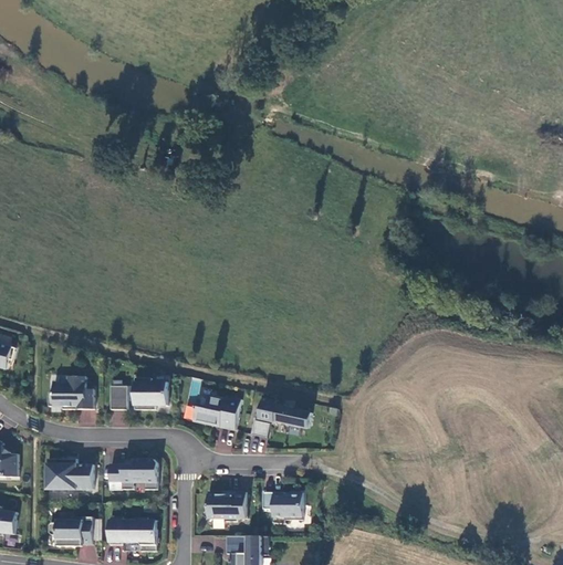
[(0,367),(3,368),(6,358),(12,361),(16,348),(0,344),(0,367)]
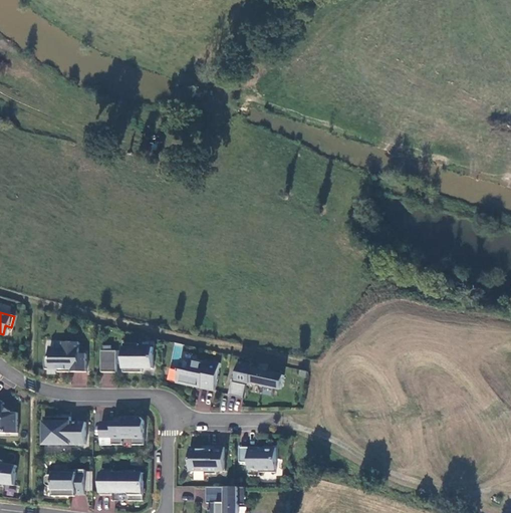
[(55,366),(55,371),(83,371),(84,353),(83,353),(77,353),(77,341),(60,341),(60,347),(47,347),(47,355),(42,355),(42,359),(42,364),(42,368),(49,368),(51,366),(55,366)]
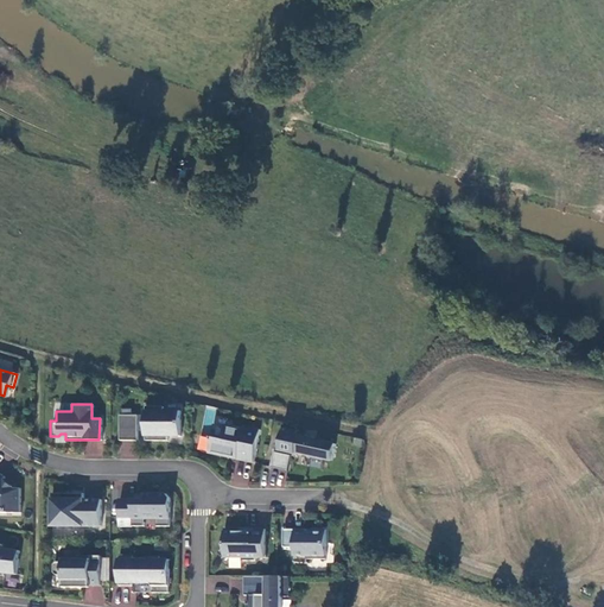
[(163,406),(144,406),(144,415),(144,425),(144,441),(166,441),(166,436),(179,436),(179,411),(163,411),(163,406)]
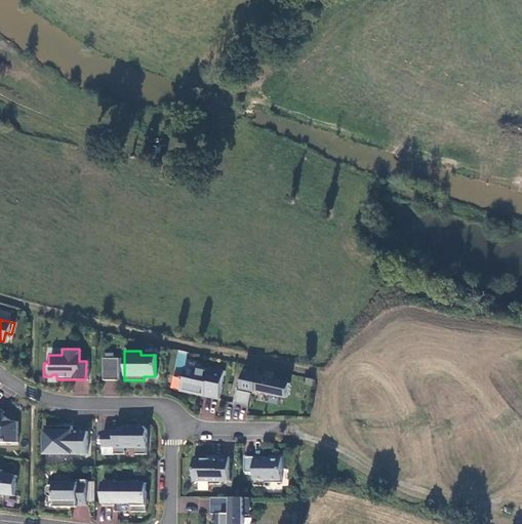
[(174,351),(173,365),(182,366),(183,352),(174,351)]
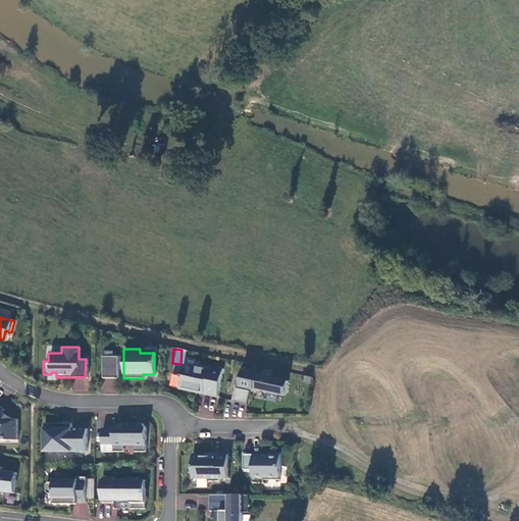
[(101,356),(101,377),(117,378),(117,365),(117,356),(101,356)]
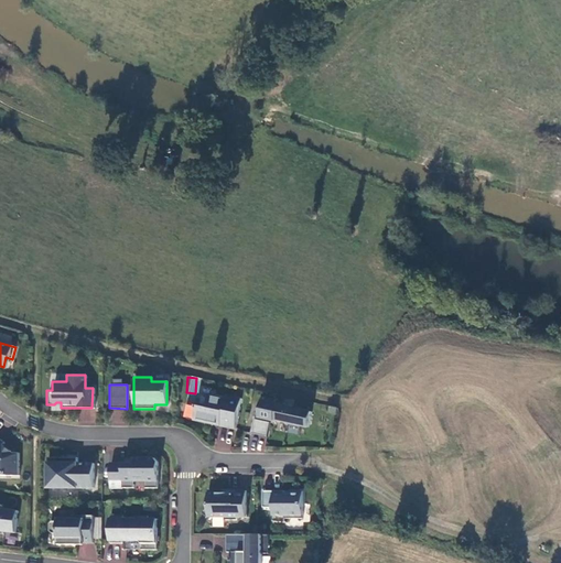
[(227,400),(197,393),(192,420),(212,424),(213,421),(218,422),(218,425),(234,429),(240,398),(228,396),(227,400)]
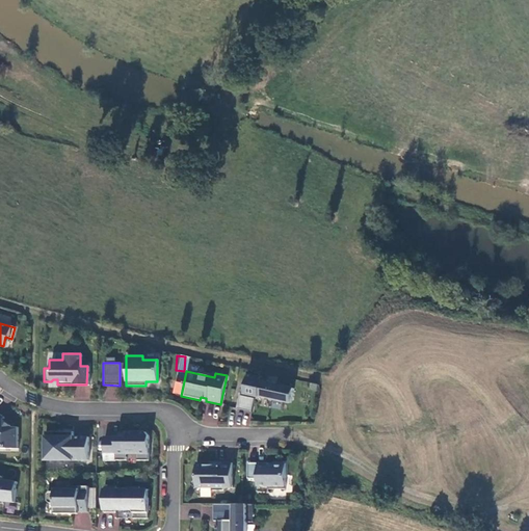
[(246,377),(243,394),(258,397),(259,396),(290,403),(293,389),(262,381),(262,380),(246,377)]
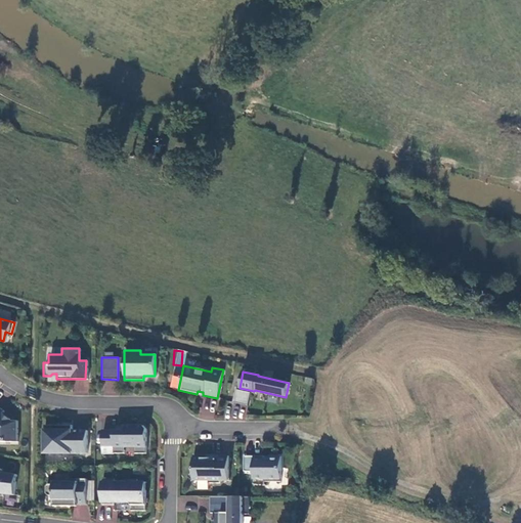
[(250,392),(234,389),(232,401),(247,404),(250,392)]
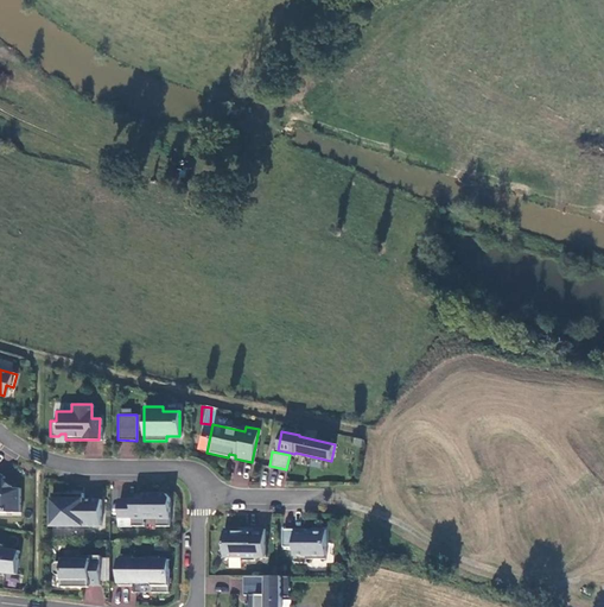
[(0,512),(18,512),(18,487),(6,487),(6,482),(1,479),(2,476),(0,474),(0,512)]
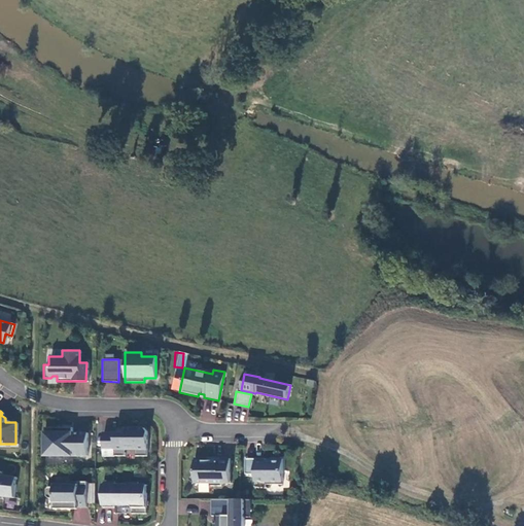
[(56,427),(43,427),(43,455),(86,456),(86,432),(71,432),(71,427),(62,427),(62,429),(56,429),(56,427)]
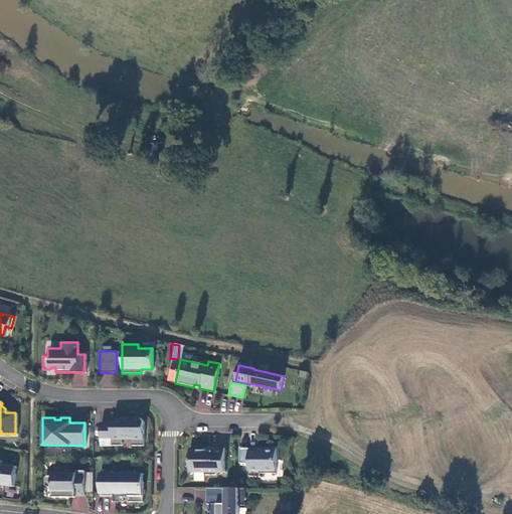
[(120,423),(100,422),(100,445),(121,446),(121,439),(131,440),(131,446),(143,446),(143,421),(140,418),(120,418),(120,423)]
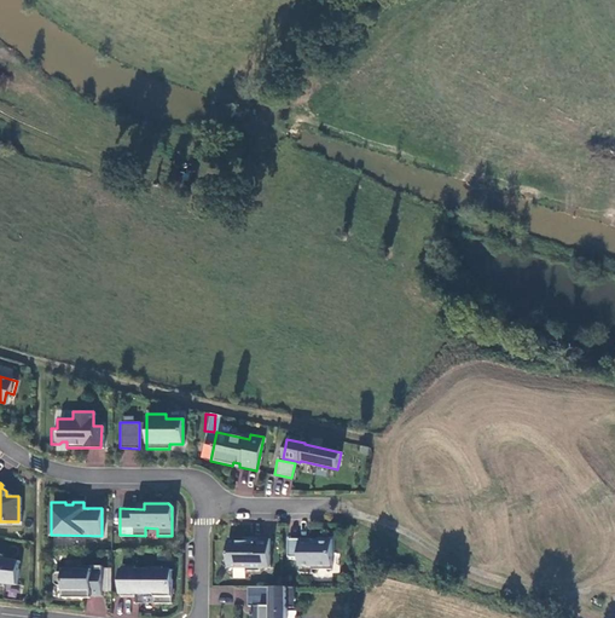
[(268,567),(268,538),(250,538),(250,541),(243,541),(243,538),(226,538),(226,555),(220,562),(227,570),(231,567),(245,567),(245,571),(257,571),(257,567),(268,567)]
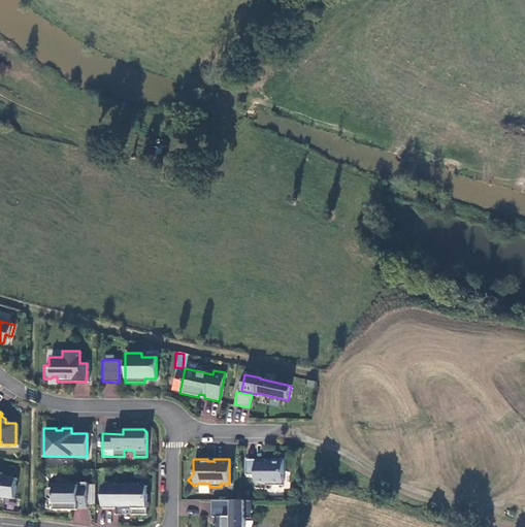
[(264,459),(243,459),(243,474),(253,474),(253,487),(264,487),(264,485),(281,485),(282,459),(269,459),(269,461),(264,461),(264,459)]
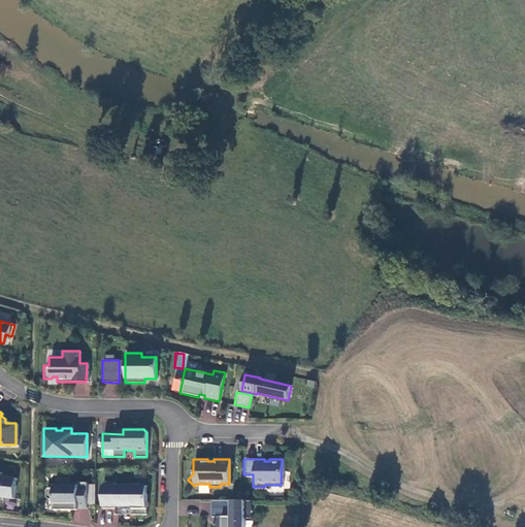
[(0,497),(13,498),(15,479),(0,476),(0,472),(0,497)]
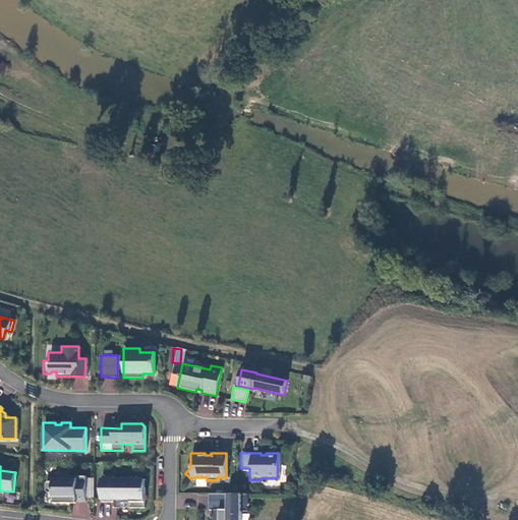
[(84,501),(84,475),(64,475),(64,478),(52,478),(52,480),(46,480),(44,483),(44,489),(46,493),(52,493),(51,503),(62,503),(62,501),(75,501),(84,501)]
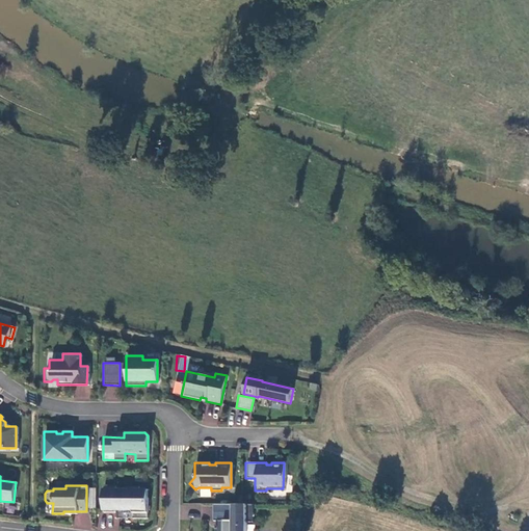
[(114,486),(102,486),(102,512),(114,512),(114,510),(132,510),(131,519),(147,519),(148,489),(138,489),(138,486),(127,486),(127,489),(114,489),(114,486)]
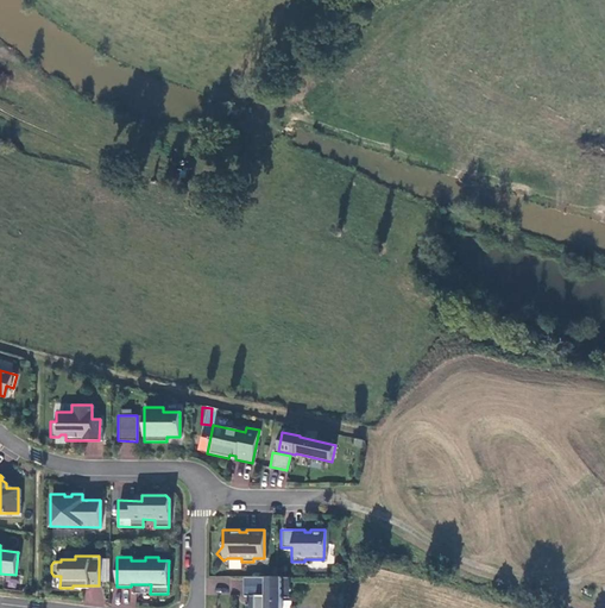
[(272,577),(243,577),(243,596),(247,596),(247,605),(243,605),(243,607),(281,607),(282,597),(285,597),(285,577),(272,577)]
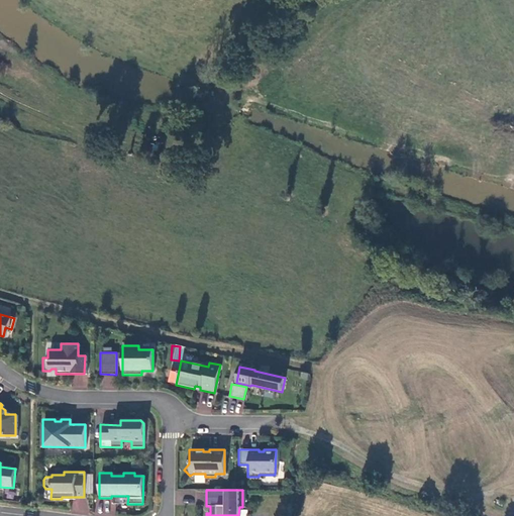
All buildings are outlined.
